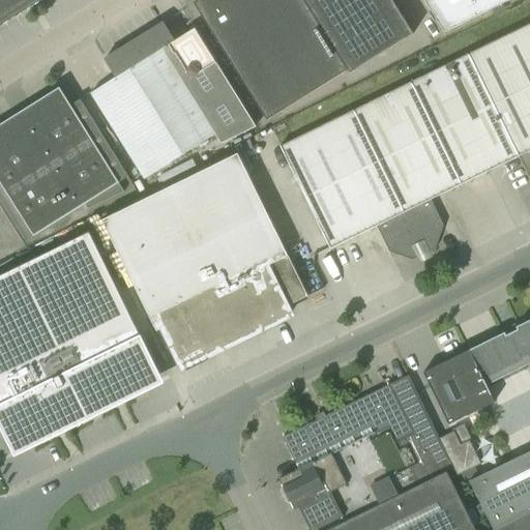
[(0,0),(0,26),(42,0),(0,0)]
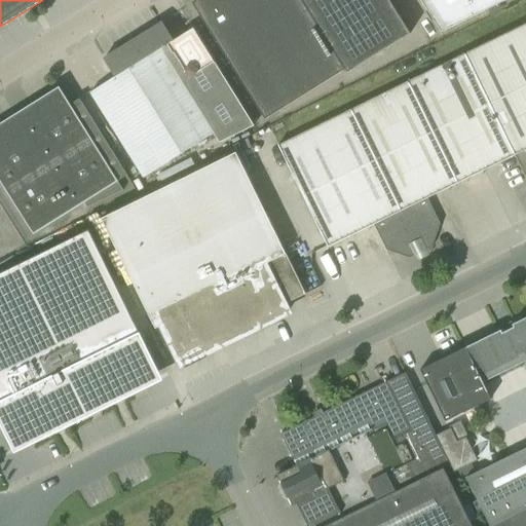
[(197,0),(191,4),(264,120),(344,71),(346,74),(409,35),(386,0),(197,0)]
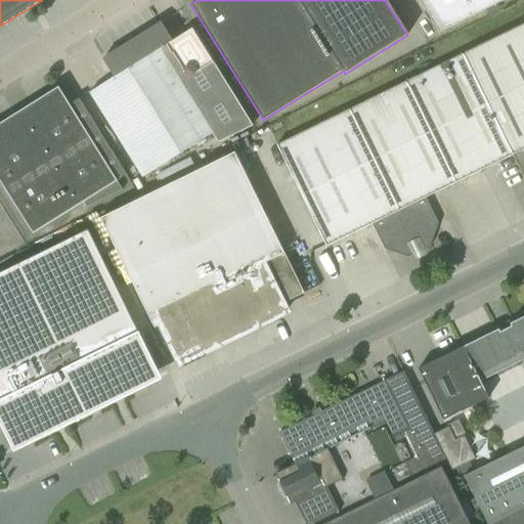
[(418,0),(439,33),(509,0),(418,0)]
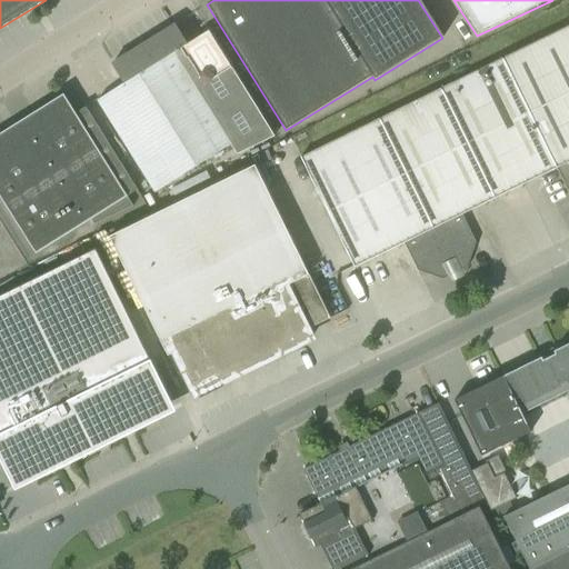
[(111,65),(123,85),(97,101),(109,120),(153,193),(238,141),(180,49),(187,46),(175,26),(111,65)]
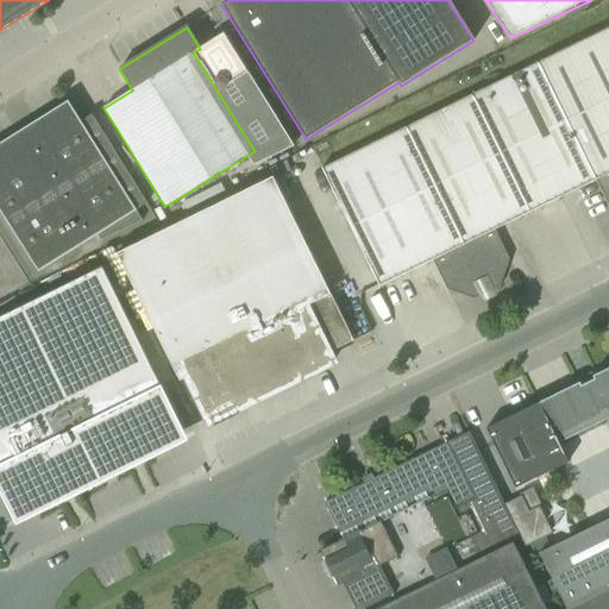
[(608,29),(321,168),(380,286),(432,261),(446,290),(473,300),(500,288),(509,261),(494,230),(595,180),(608,208),(608,29)]
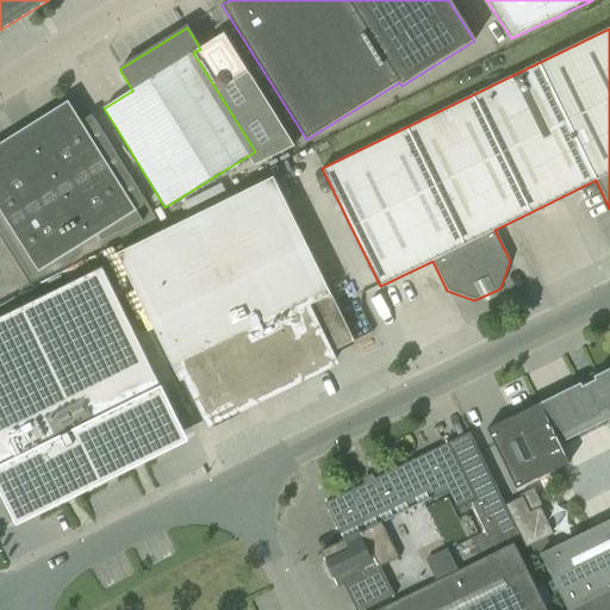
[(0,143),(0,212),(37,273),(99,234),(103,240),(142,221),(68,101),(0,143)]
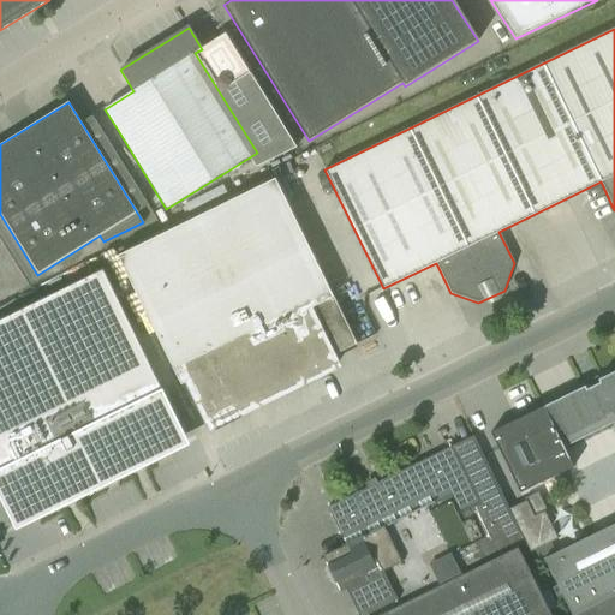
[(300,384),(335,366),(330,357),(357,345),(276,180),(118,257),(180,386),(189,382),(209,423),(262,398),(257,389),(266,386),(267,388),(287,378),(286,376),(294,372),(300,384)]
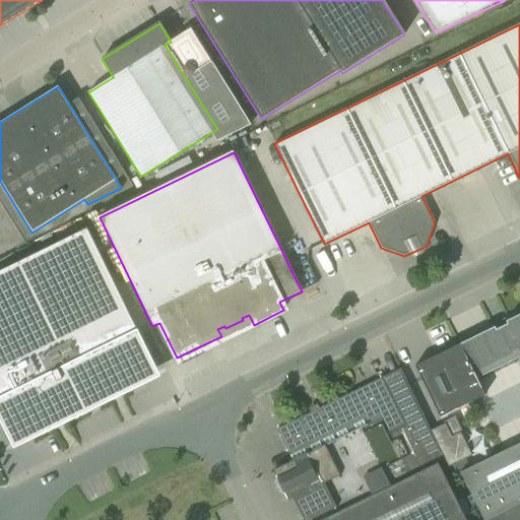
[(140,381),(130,361),(148,351),(87,229),(0,270),(0,420),(1,424),(19,415),(29,436),(140,381)]
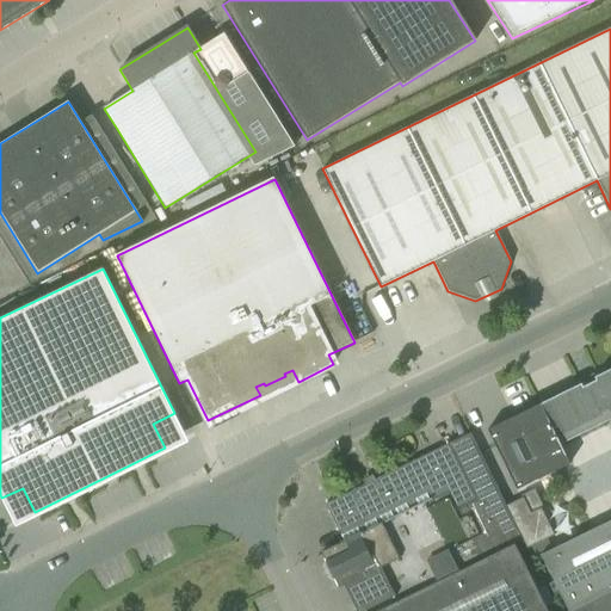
[(610,369),(594,378),(593,375),(579,382),(580,386),(491,431),(519,489),(569,464),(560,445),(610,419),(610,369)]
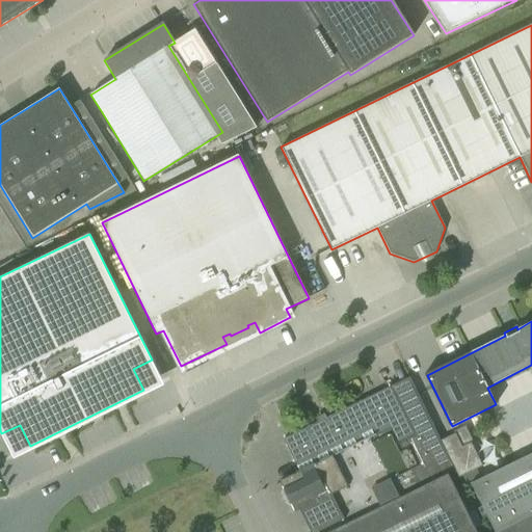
[(441,441),(409,377),(398,382),(390,388),(283,440),(299,472),(280,481),(283,489),(282,494),(287,504),(291,506),(295,512),(299,510),(310,531),(318,531),(327,528),(329,531),(353,521),(420,488),(419,488),(448,474),(455,470),(441,441)]
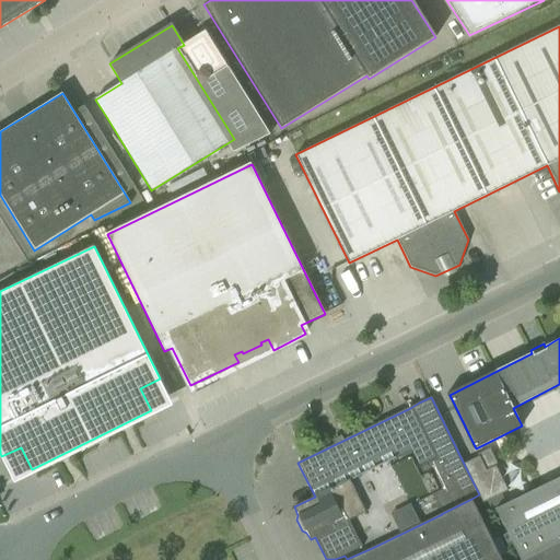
[(479,456),(464,464),(479,494),(483,502),(508,490),(496,465),(486,470),(479,456)]
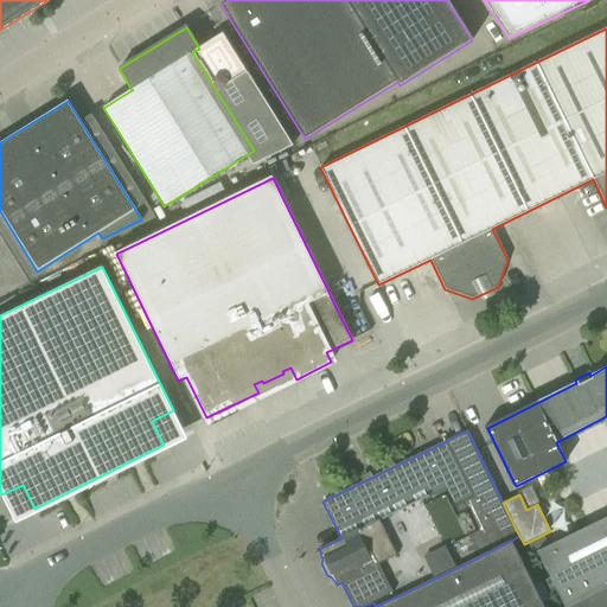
[(606,518),(537,551),(563,606),(568,606),(606,588),(606,518)]
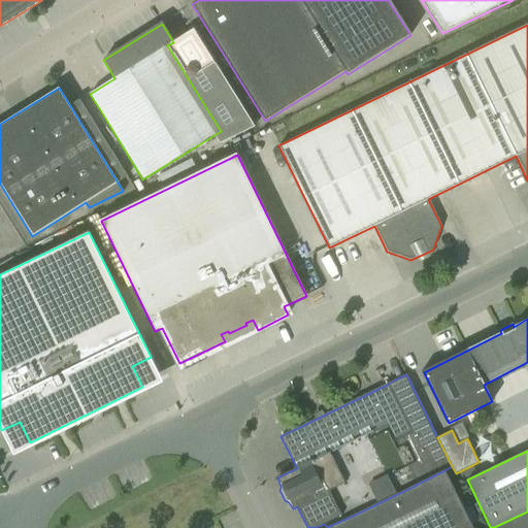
[(417,485),(351,517),(327,527),(472,527),(444,470),(416,485),(417,485)]
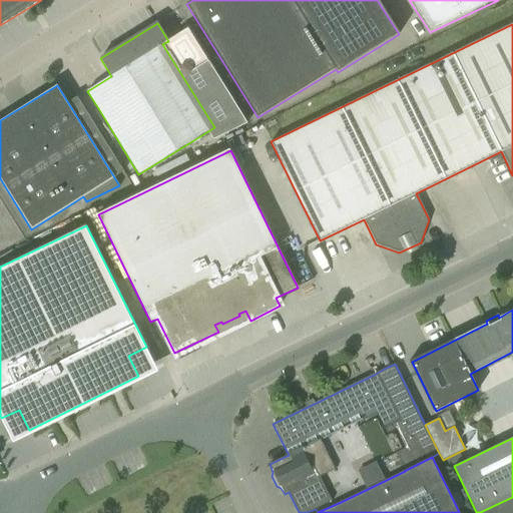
[(512,512),(512,497),(480,512),(512,512)]
